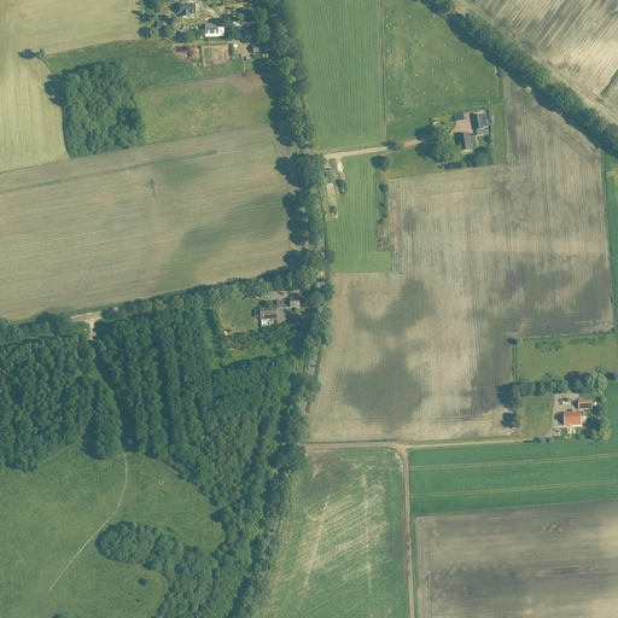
[(188,18),(188,16),(194,16),(194,6),(180,6),(180,16),(181,16),(181,18),(188,18)]
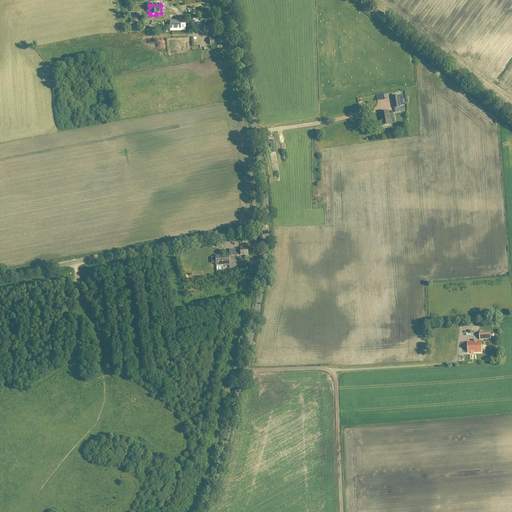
[(140,14),(130,14),(130,31),(140,31),(140,14)]
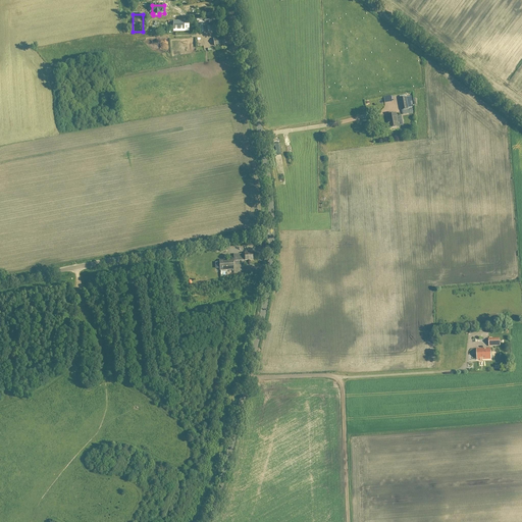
[(222,20),(213,22),(214,25),(209,25),(210,32),(223,30),(222,20)]
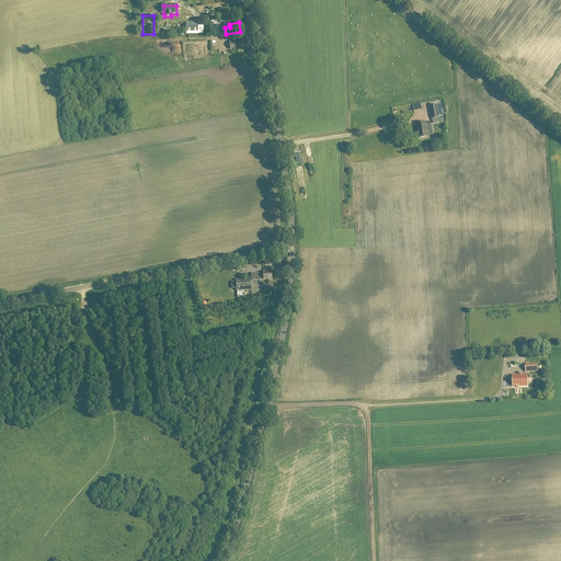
[(186,33),(203,33),(203,23),(186,23),(186,33)]
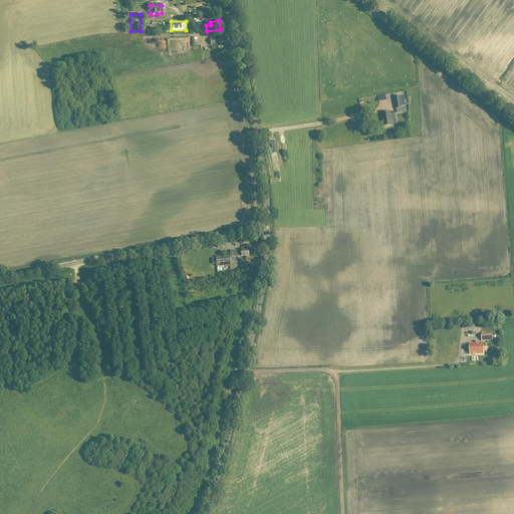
[(402,108),(400,96),(394,97),(396,109),(402,108)]
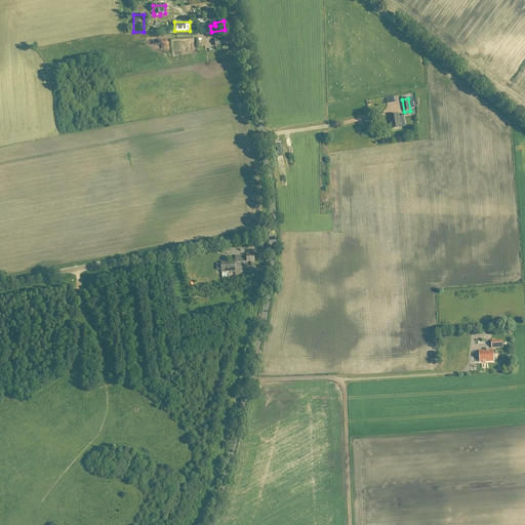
[(398,114),(389,116),(392,130),(401,128),(400,126),(401,126),(402,125),(401,123),(400,122),(398,114)]
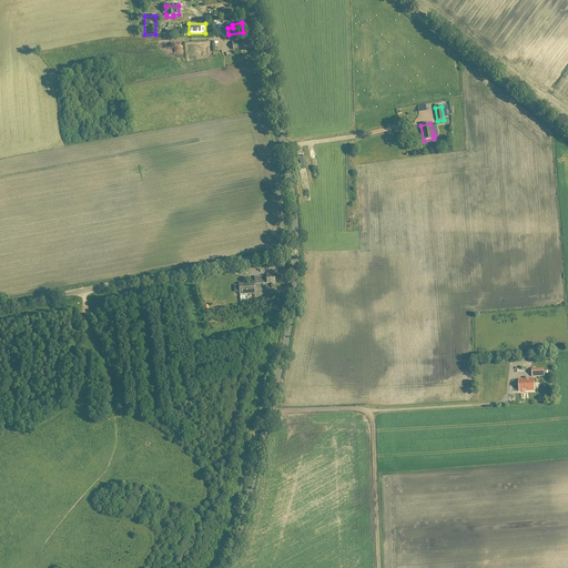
[(263,290),(262,284),(262,283),(266,283),(266,284),(275,283),(274,276),(266,276),(266,277),(262,277),(255,279),(255,290),(263,290)]
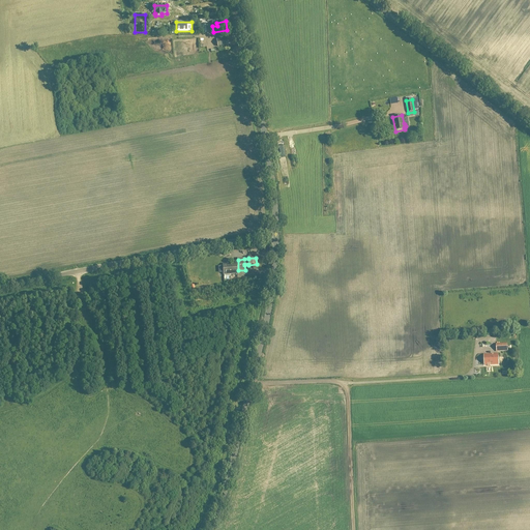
[(224,275),(237,274),(236,263),(224,264),(224,275)]
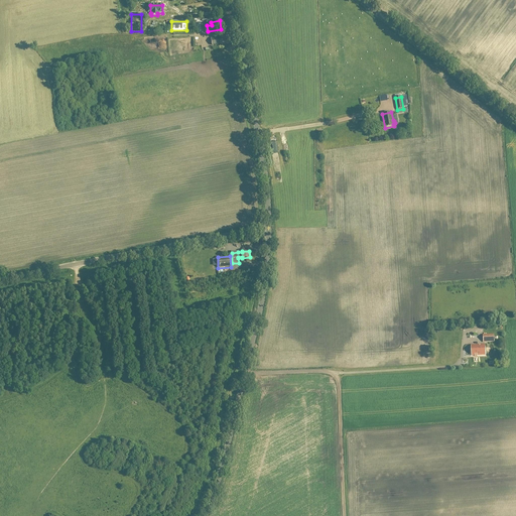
[(471,346),(472,356),(485,356),(485,345),(471,346)]
